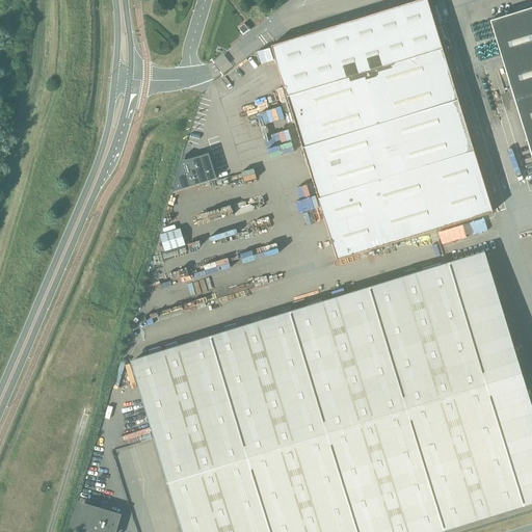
[(474,151),(427,0),(418,0),(271,45),(303,148),(319,198),(474,151)]
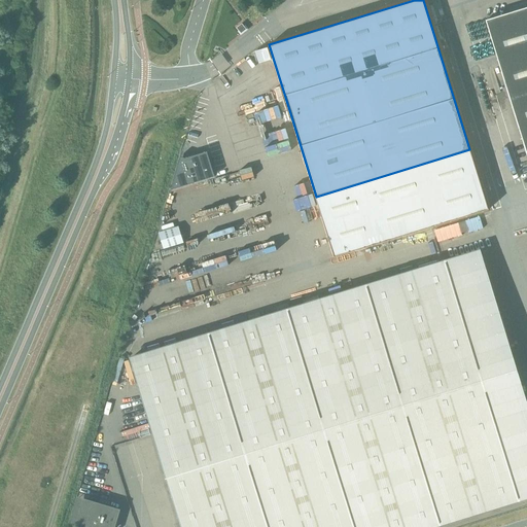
[(526,6),(486,20),(526,154),(526,6)]
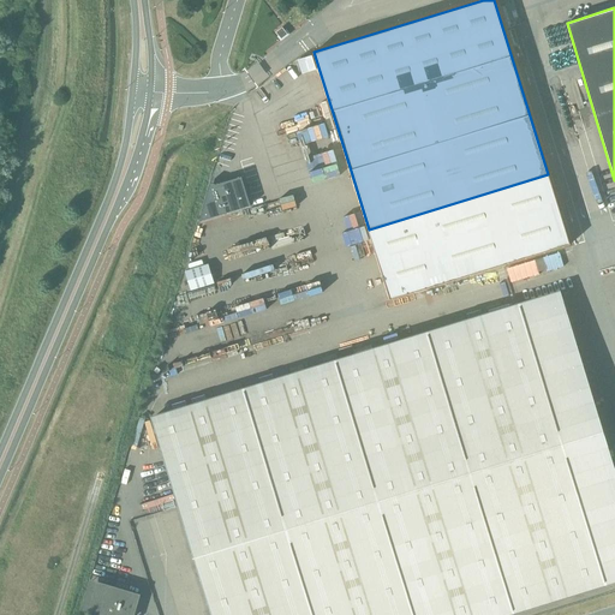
[(287,34),(282,28),(275,33),(281,40),(287,34)]
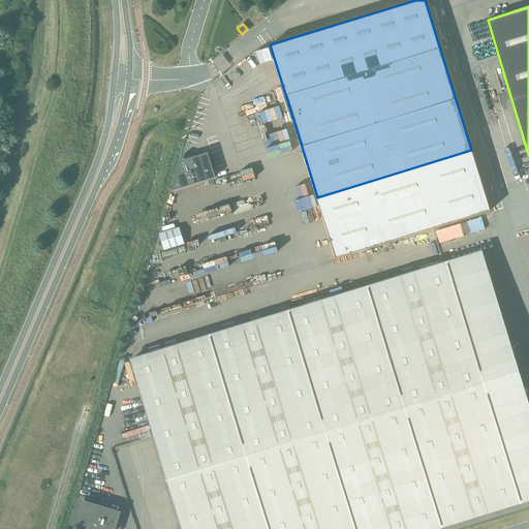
[(215,177),(208,152),(186,159),(186,158),(181,157),(172,189),(172,190),(215,177)]
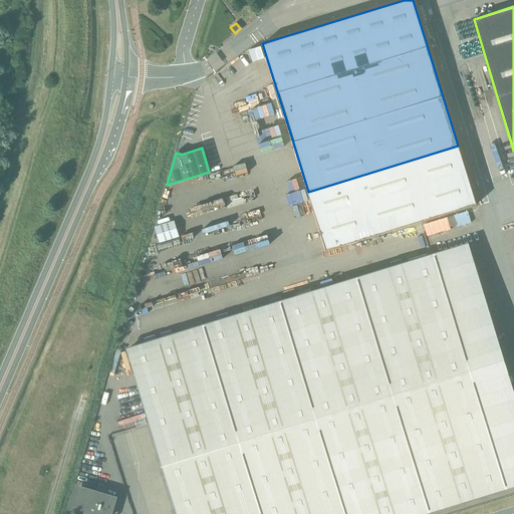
[(179,237),(174,221),(155,227),(160,243),(179,237)]
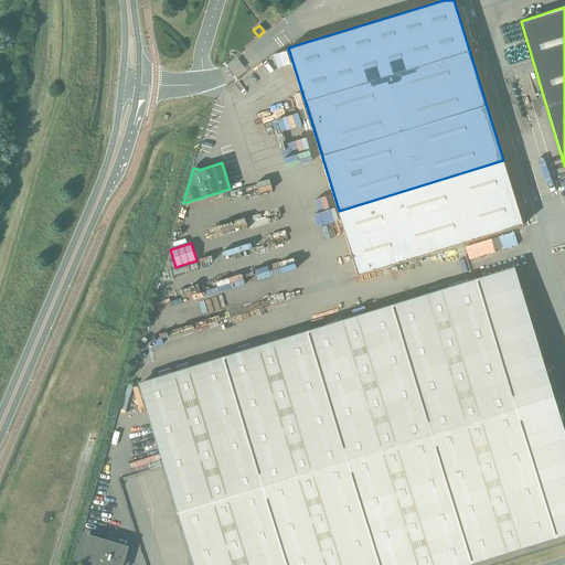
[(521,267),(478,280),(556,535),(564,532),(564,408),(562,397),(521,267)]
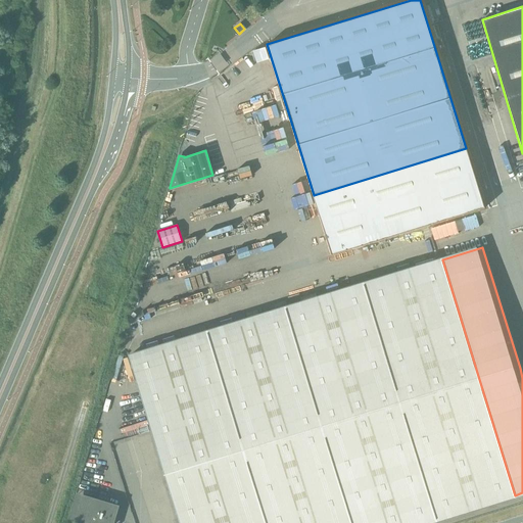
[(169,485),(180,522),(423,522),(515,495),(442,259),(129,357),(161,463),(169,485)]
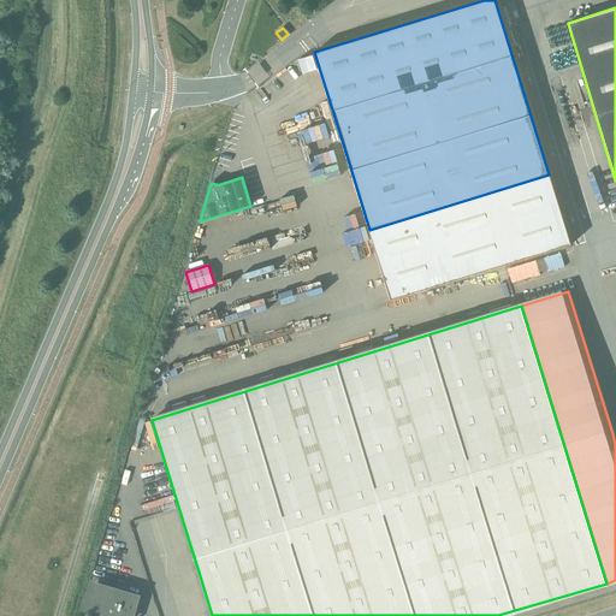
[(98,582),(90,606),(106,611),(105,615),(108,615),(116,615),(117,615),(120,615),(134,615),(140,596),(98,582)]
